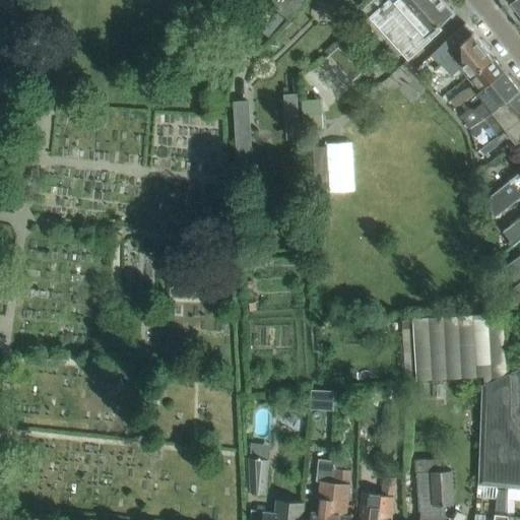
[(266,0),(289,18),(304,0),(266,0)]
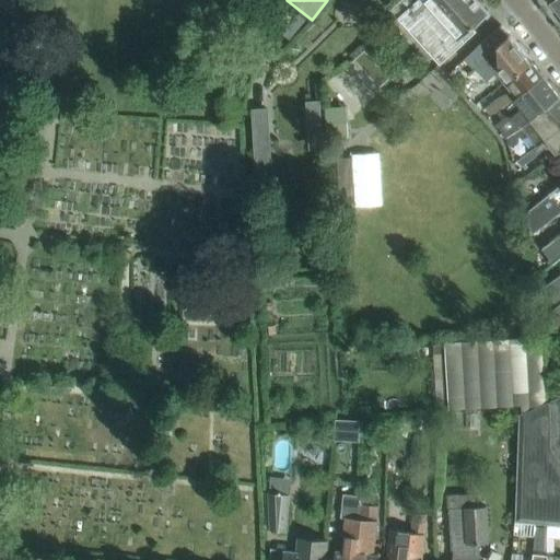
[(471,26),(488,11),(478,0),(400,0),(391,10),(396,16),(394,21),(397,24),(400,21),(440,65),(476,31),(471,26)]
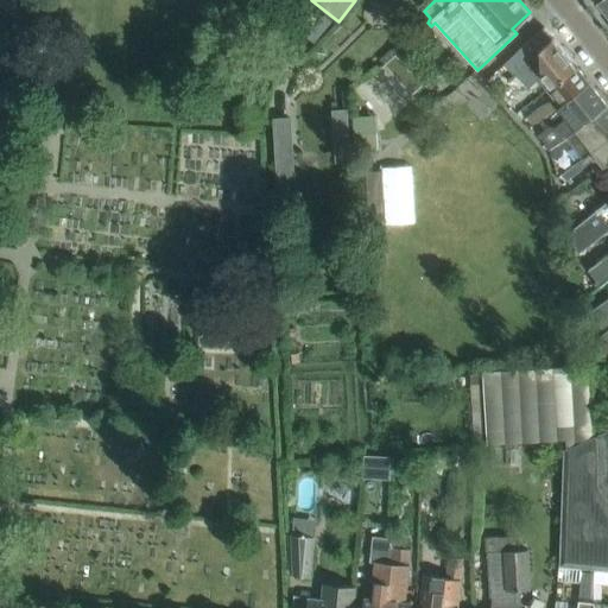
[(607,14),(607,0),(599,0),(597,1),(607,14)]
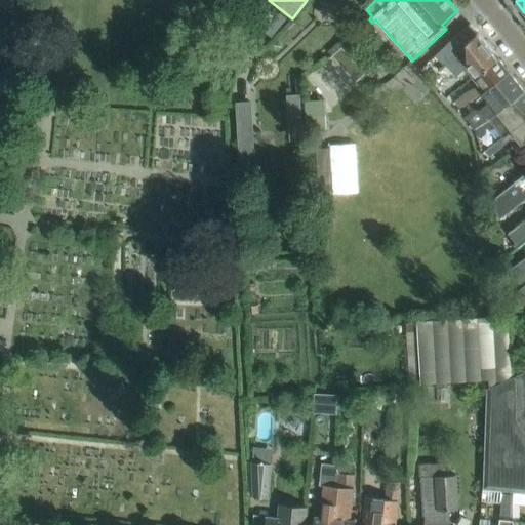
[(453,38),(435,55),(445,66),(446,65),(456,76),(465,69),(472,77),(497,58),(470,24),(453,38)]
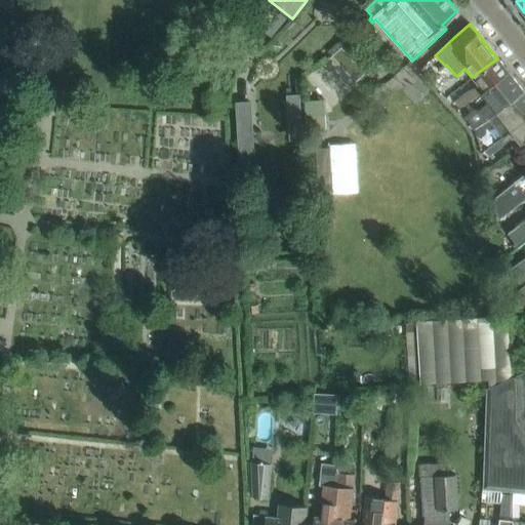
[(342,46),(333,55),(357,81),(366,73),(342,46)]
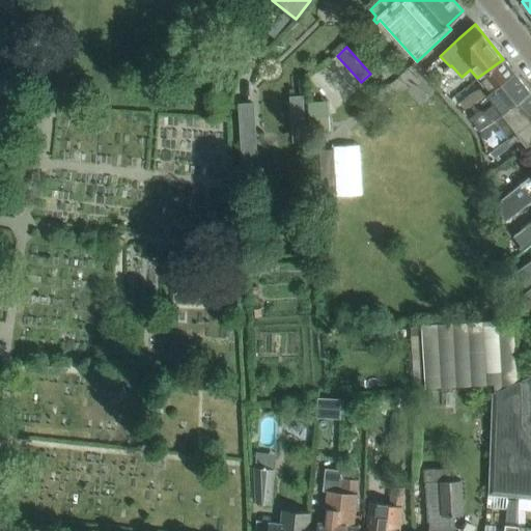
[(488,94),(514,75),(503,59),(478,78),(484,85),(473,92),(462,102),(466,109),(475,102),(488,94)]
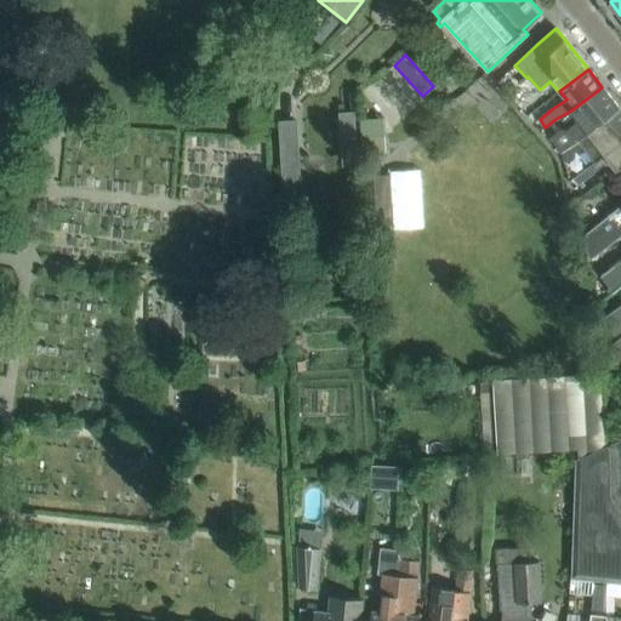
[(579,141),(619,109),(602,87),(571,110),(580,123),(568,132),(562,131),(553,138),(558,146),(557,147),(560,153),(562,152),(579,141)]
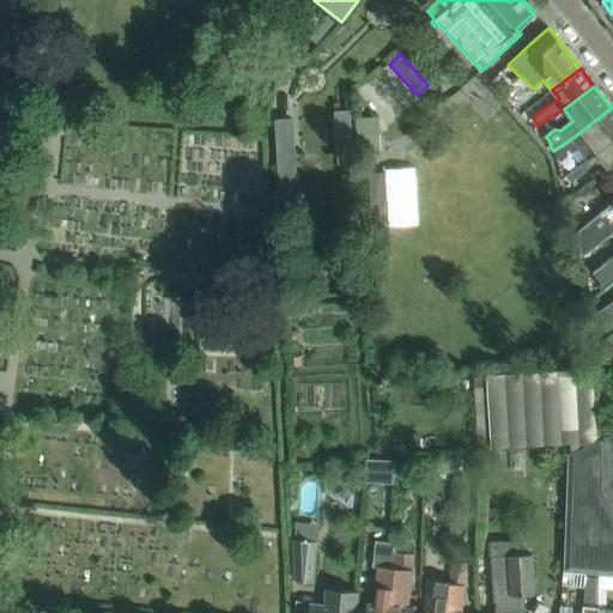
[(587,158),(612,137),(612,109),(611,108),(571,139),(554,150),(557,161),(577,145),(587,158)]
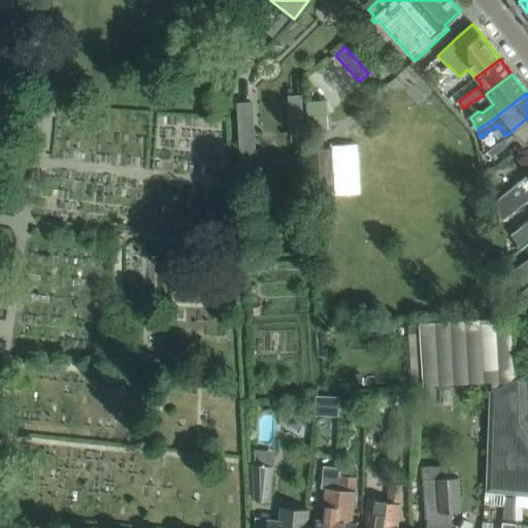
[(252,104),(237,105),(240,160),(255,159),(252,104)]
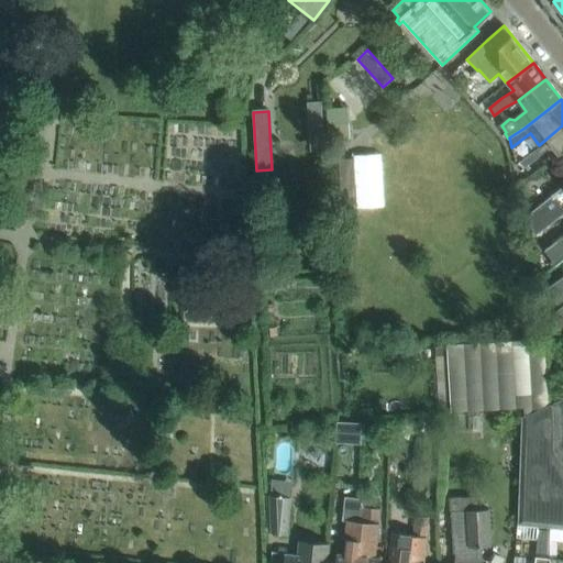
[(540,147),(523,159),(528,164),(549,148),(555,156),(560,153),(562,151),(562,127),(539,145),(540,147)]
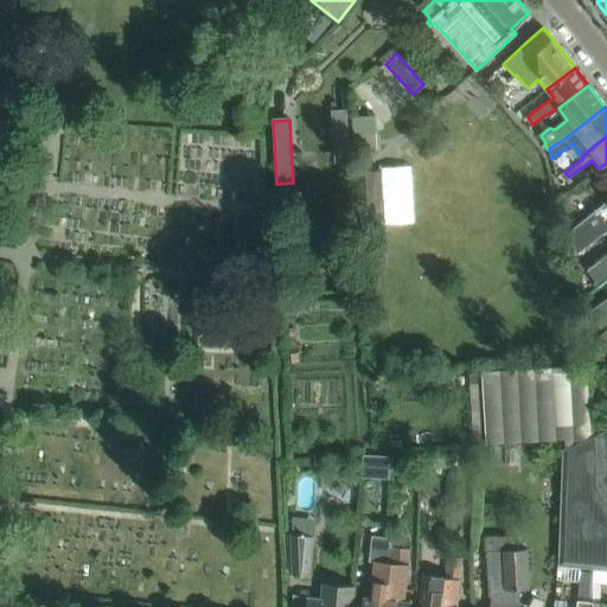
[(382,170),(365,171),(369,217),(384,216),(382,170)]
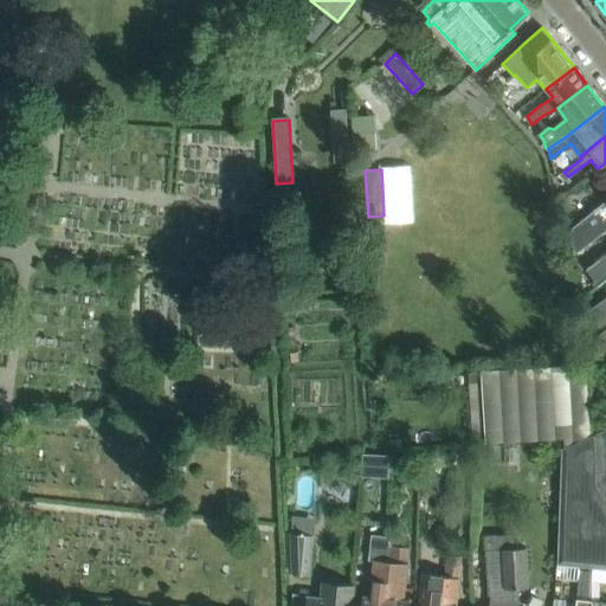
[(605,229),(605,192),(603,194),(605,198),(605,201),(568,231),(575,252),(605,229)]
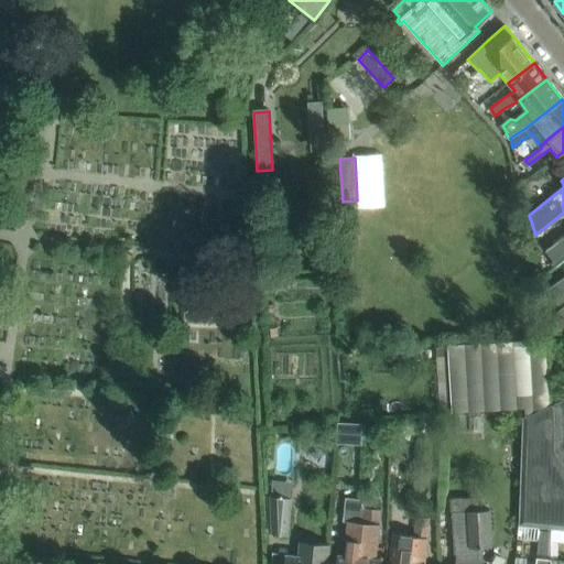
[(563,236),(546,250),(559,264),(563,260),(563,236)]
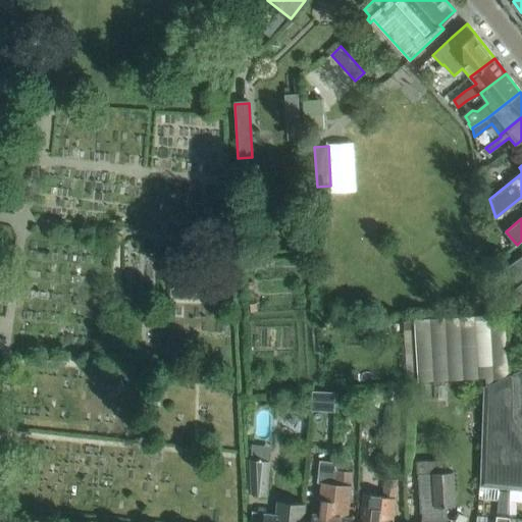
[(521,277),(521,256),(508,267),(507,267),(508,269),(517,281),(521,277)]
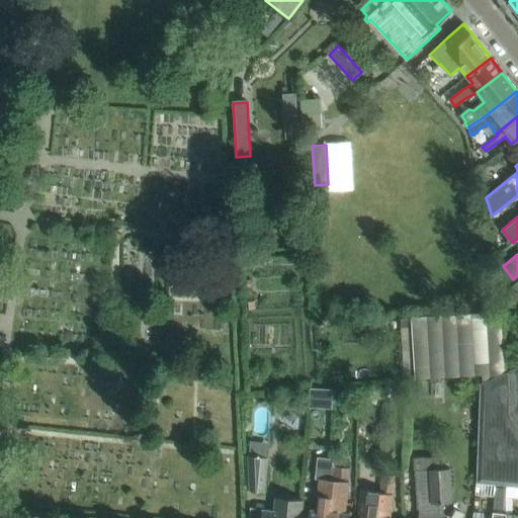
[(517,367),(513,368),(506,371),(503,311),(413,316),(417,377),(484,374),(484,381),(482,382),(478,481),(497,484),(508,485),(517,486),(517,367)]
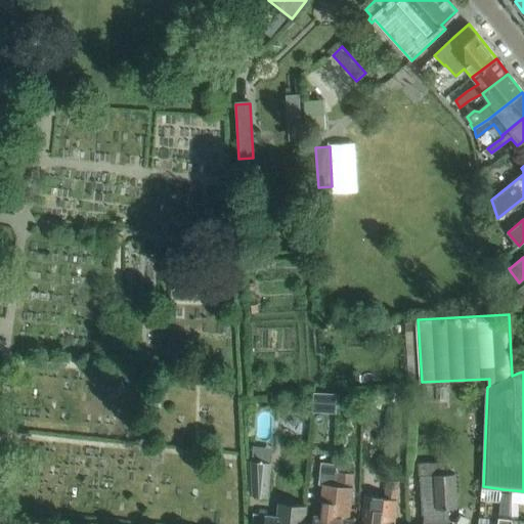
[(343,415),(343,396),(319,396),(319,415),(343,415)]
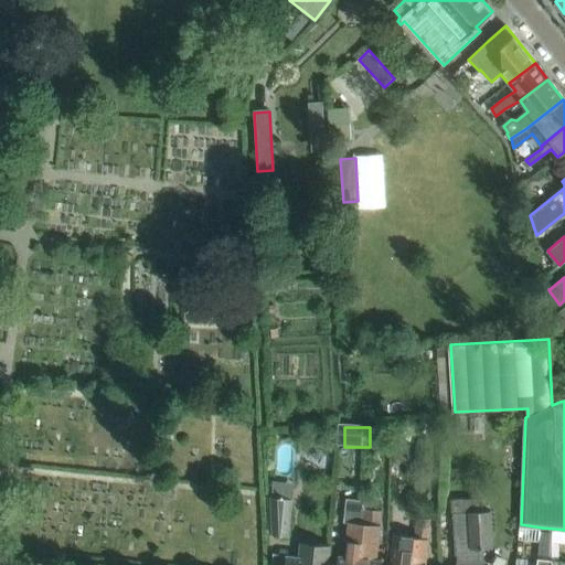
[(274,533),(290,535),(294,498),(272,497),(274,533)]
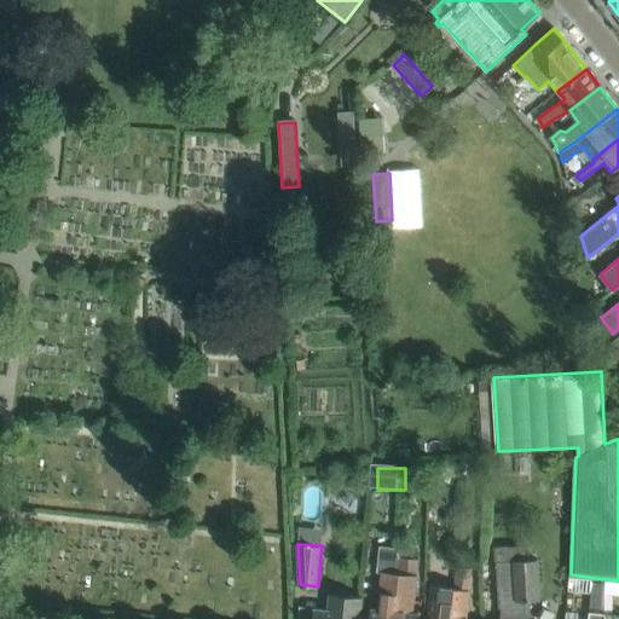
[(417,618),(418,613),(412,613),(416,576),(415,576),(417,560),(403,559),(400,574),(399,574),(393,618),(417,618)]
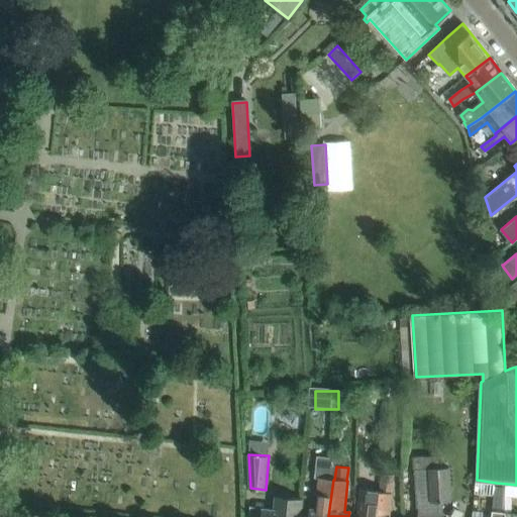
[(450,501),(448,467),(428,468),(431,502),(432,502),(430,516),(441,516),(443,502),(450,501)]
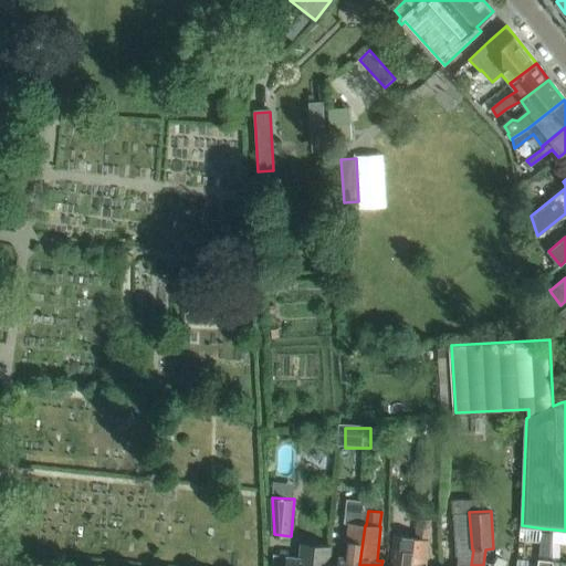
[(426,565),(429,540),(430,538),(432,520),(419,519),(417,538),(415,537),(411,565),(426,565)]
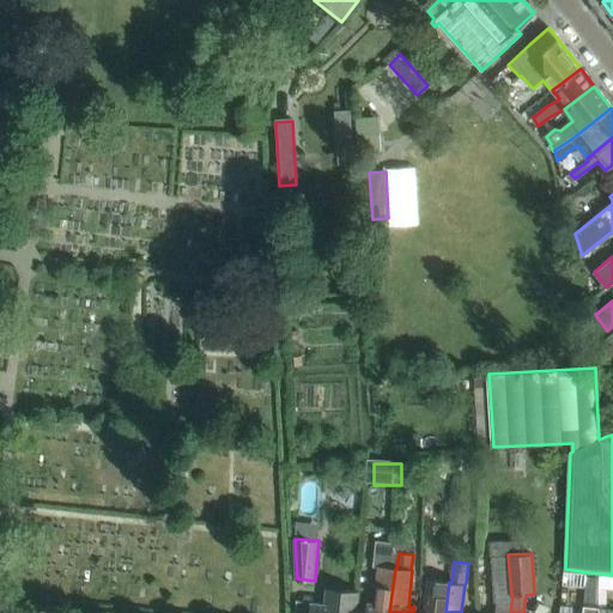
[(389,612),(395,569),(377,566),(374,604),(368,602),(365,612),(389,612)]
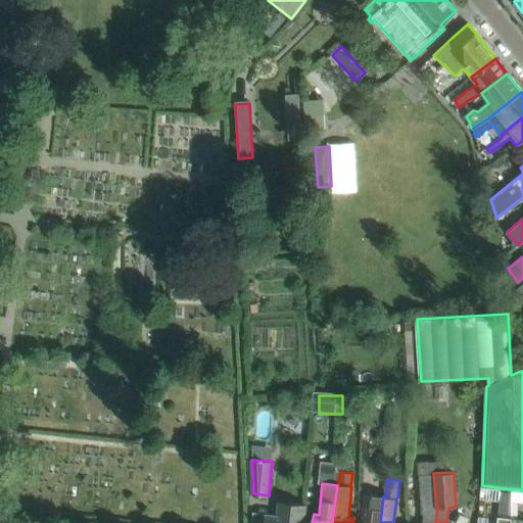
[(511,522),(512,518),(513,501),(513,489),(502,488),(497,522),(482,522),(479,522),(478,522),(511,522)]
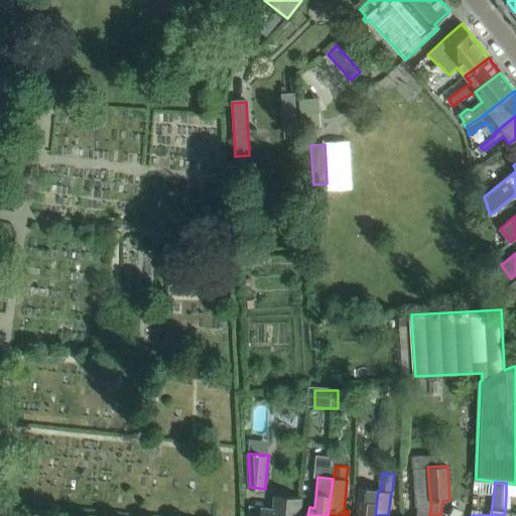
[(515,494),(515,484),(506,483),(506,494),(515,494)]
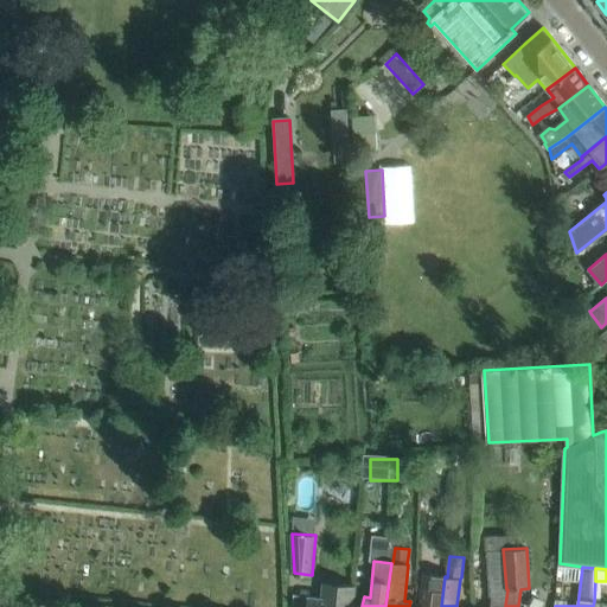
[(420,605),(419,606),(441,606),(445,576),(422,574),(420,605)]
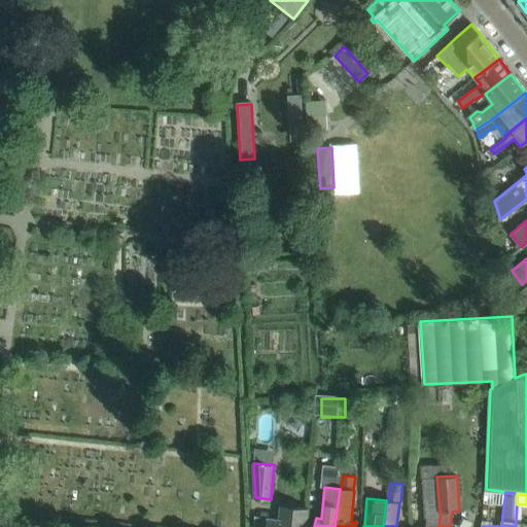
[(280,504),(278,519),(267,518),(266,526),(306,526),(308,508),(280,504)]
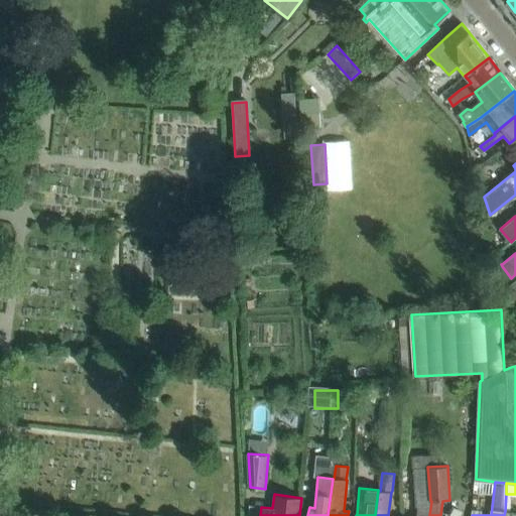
[(429,515),(431,501),(430,501),(419,500),(417,515),(429,515)]
